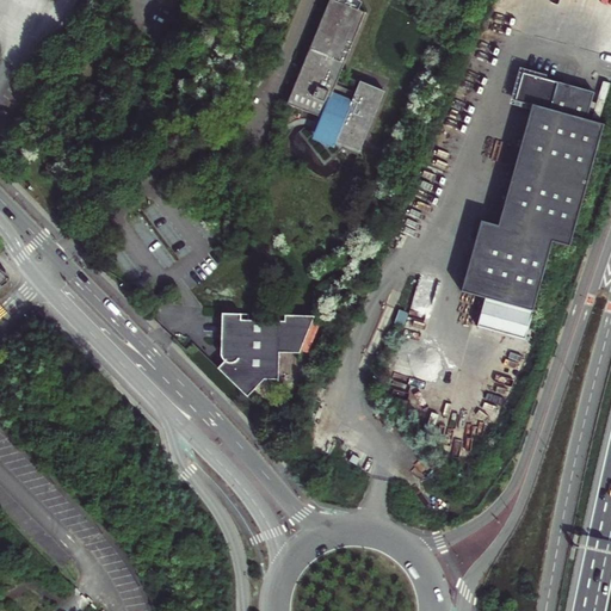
[(365,13),(359,10),(362,2),(358,0),(339,0),(338,1),(334,0),(329,0),(288,104),(321,118),(322,118),(323,117),(326,118),(329,124),(332,127),(334,131),(334,134),(335,136),(337,139),(335,142),(337,142),(359,152),(384,92),(360,81),(356,93),(337,85),(365,13)]
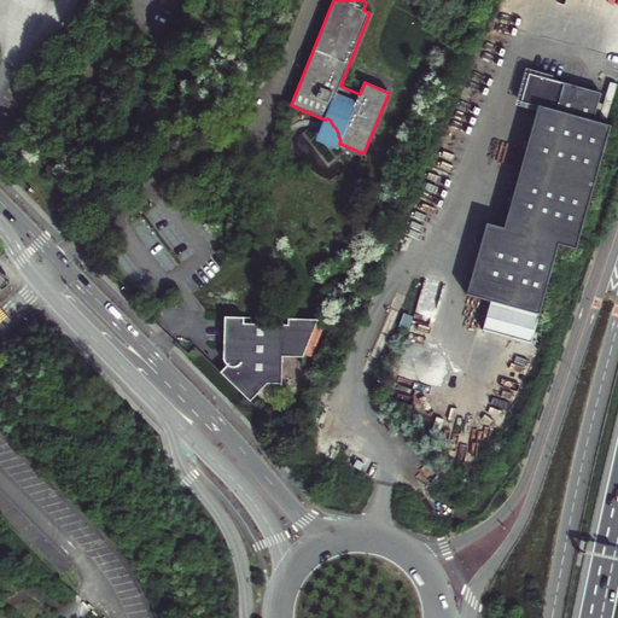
[(477,0),(447,0),(444,5),(456,12),(454,16),(458,17),(464,9),(467,1),(474,1),(477,3),(477,0)]
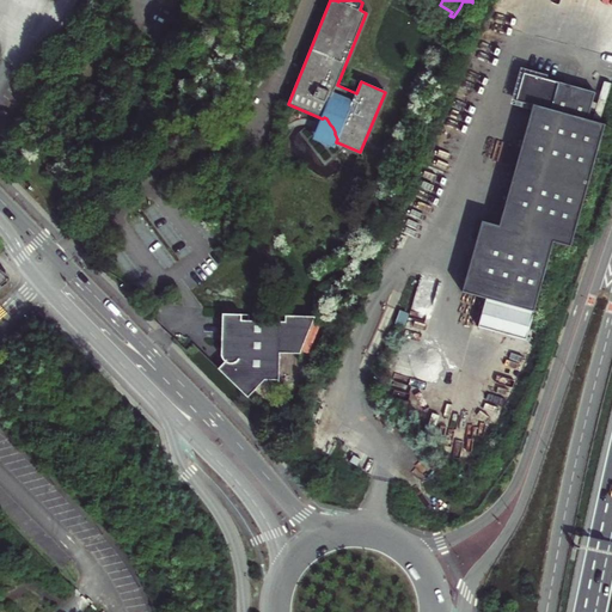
[(606,126),(589,121),(597,93),(526,72),(516,102),(534,106),(500,225),(482,220),(461,292),(533,312),(554,243),(570,248),(606,126)]
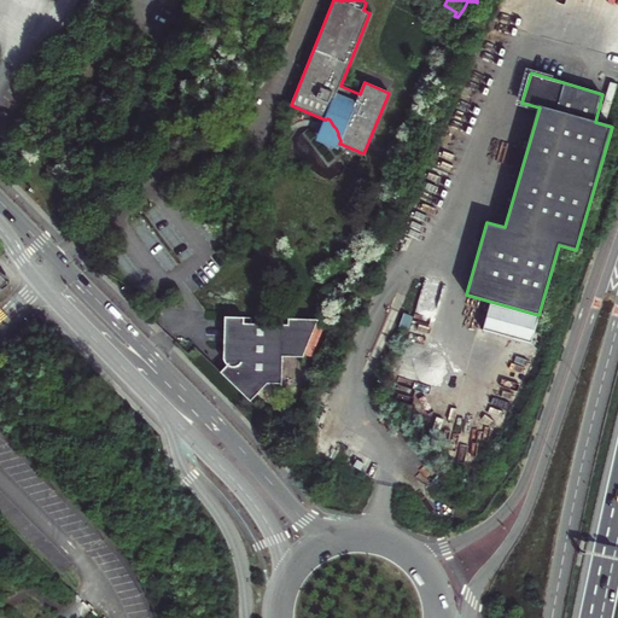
[(316,141),(338,150),(340,144),(339,144),(340,140),(339,138),(338,135),(338,133),(336,128),(333,126),(330,120),(327,118),(326,120),(325,120),(316,141)]
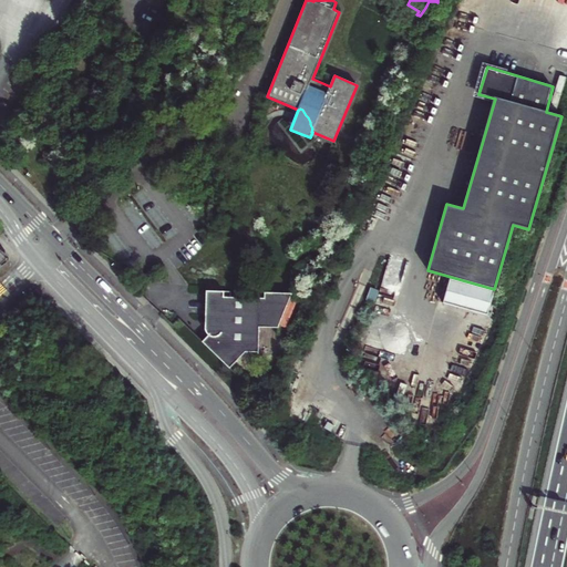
[(0,272),(13,259),(0,246),(0,272)]
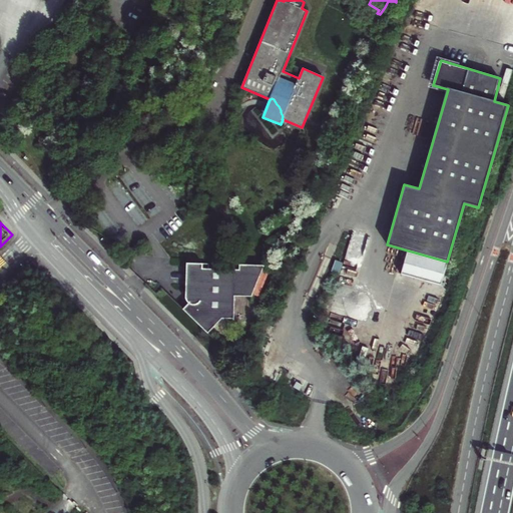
[(351,231),(347,261),(363,264),(368,234),(351,231)]
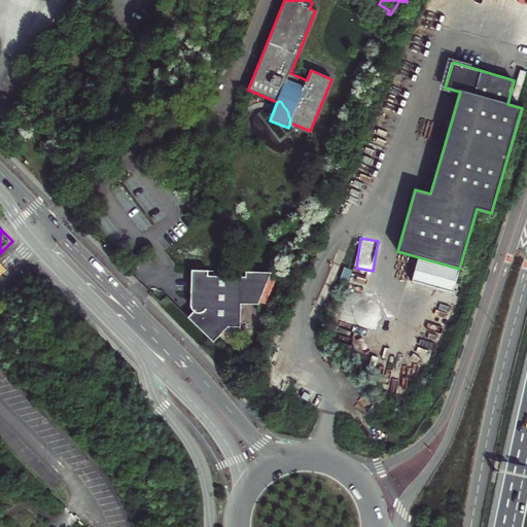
[(215,271),(191,270),(191,287),(190,304),(191,309),(194,311),(187,318),(214,343),(229,327),(240,327),(241,305),(259,305),(272,273),(246,272),(246,277),(215,276),(215,271)]
